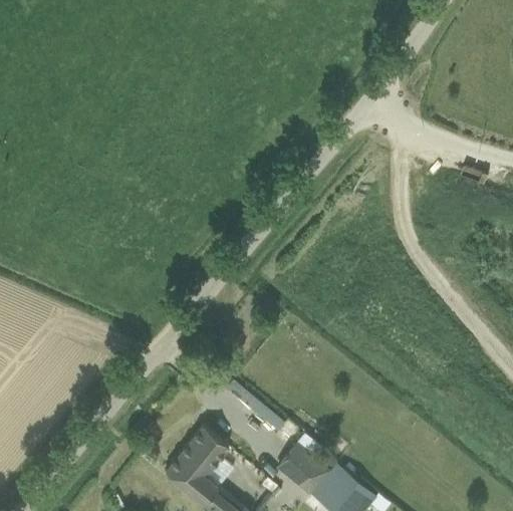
[(225,387),(277,429),(284,421),(232,378),(225,387)]
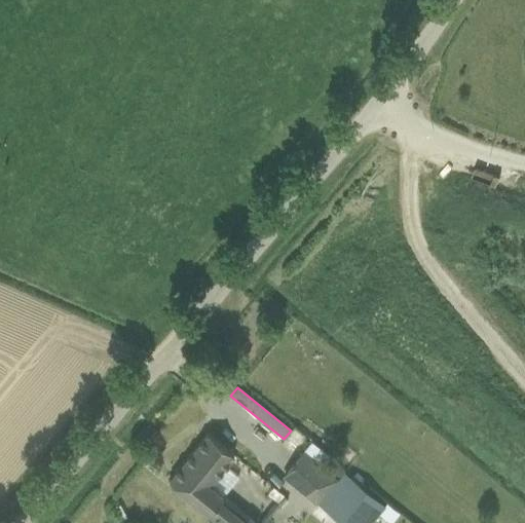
[(234,457),(209,436),(170,484),(217,522),(253,522),(224,498),(239,480),(225,469),(234,457)]
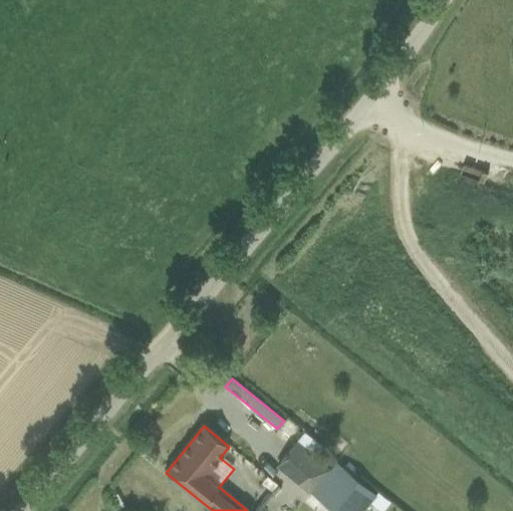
[(304,434),(297,442),(313,455),(320,446),(304,434)]
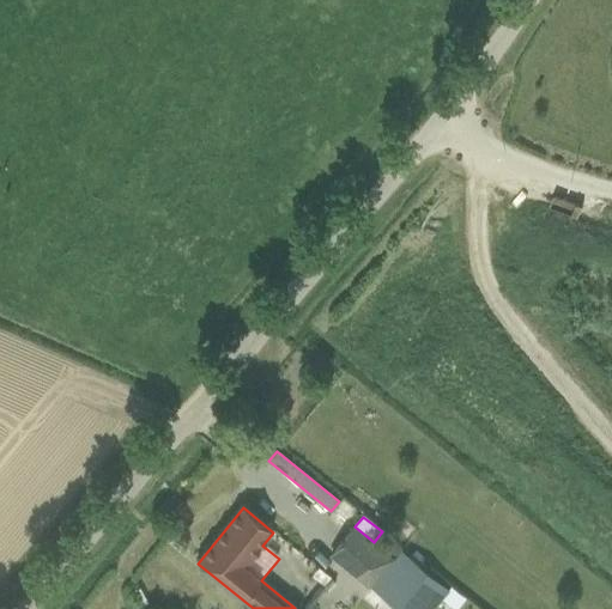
[(370,590),(395,560),(355,528),(329,556),(370,590)]
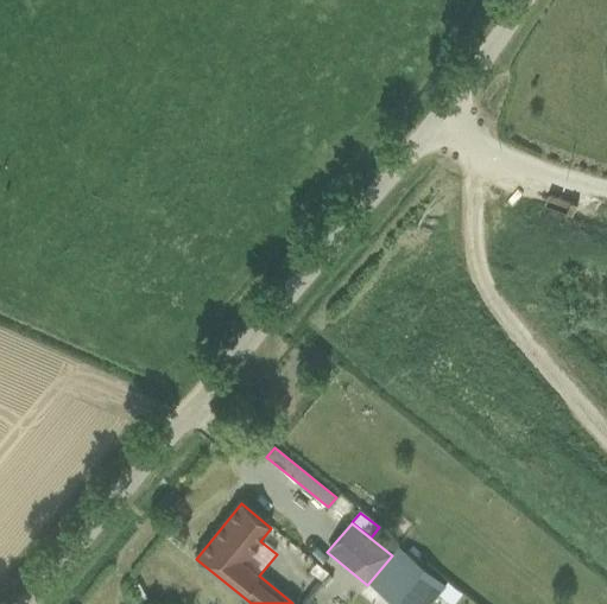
[(431,603),(446,586),(400,548),(370,585),(392,603),(431,603)]
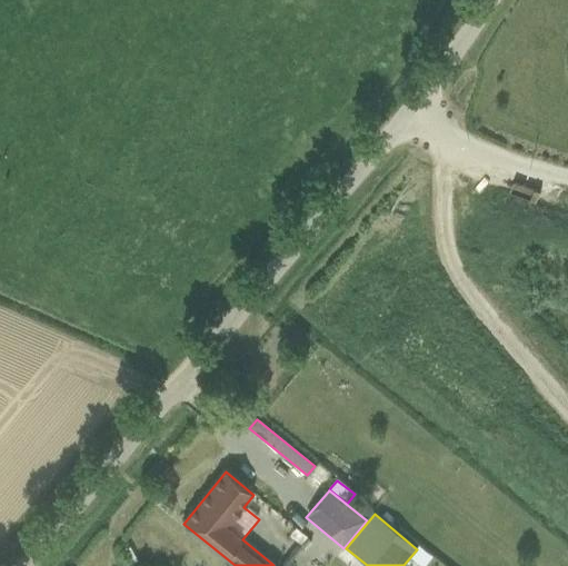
[(419,547),(418,549),(410,558),(419,565),(427,565),(432,558),(419,547)]
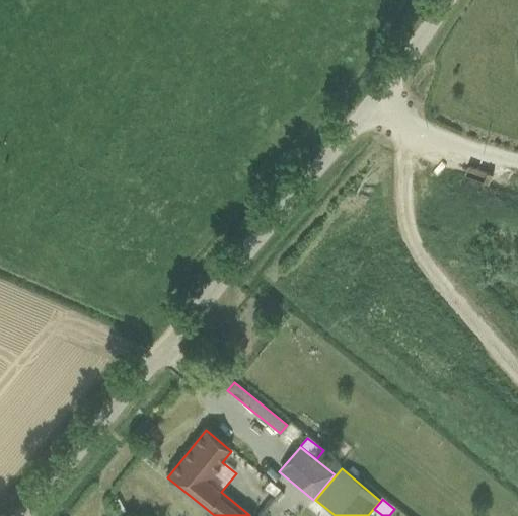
All buildings are outlined.
